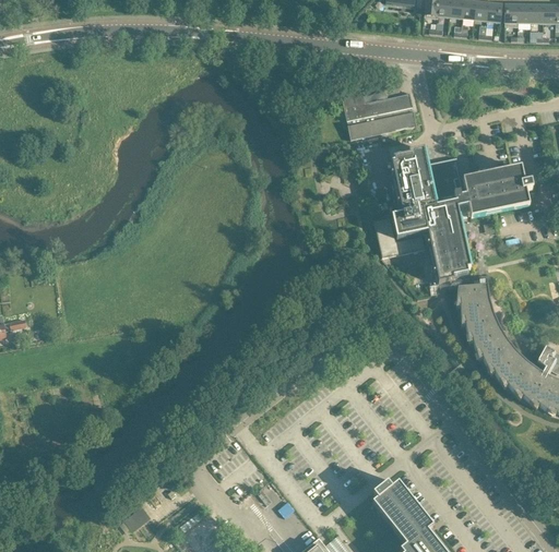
[(425,0),(424,13),(438,15),(438,12),(437,12),(438,0),(425,0)]
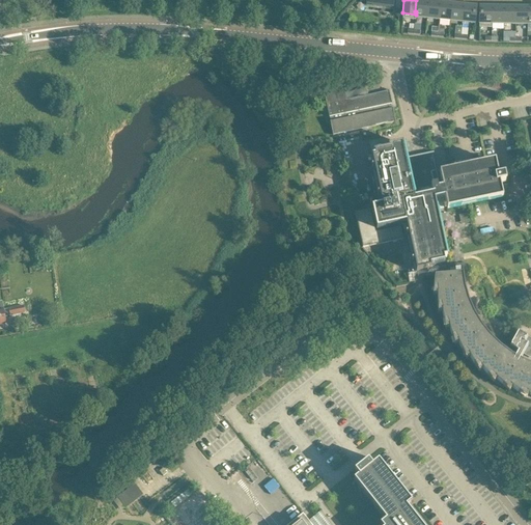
[(416,0),(415,11),(416,11),(427,12),(428,0),(416,0)]
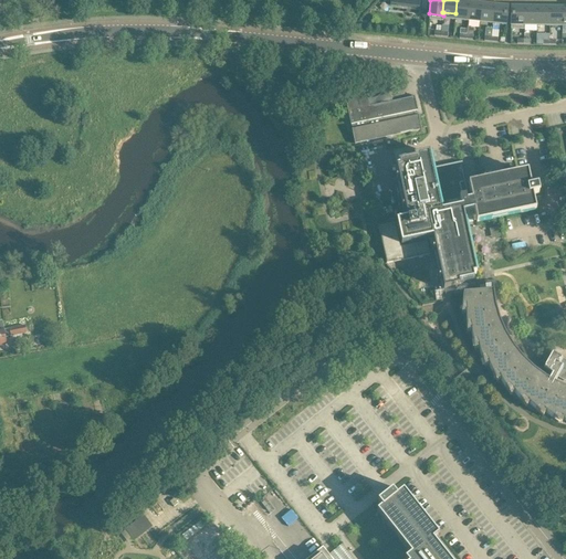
[(468,14),(470,0),(457,0),(456,13),(468,14)]
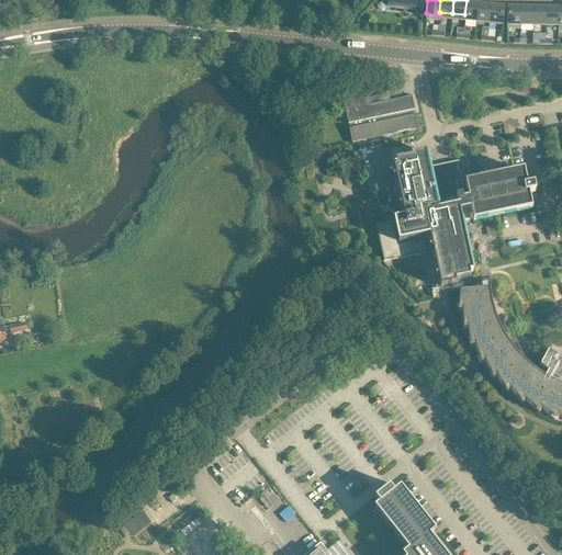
[(476,17),(479,0),(467,0),(464,14),(476,17)]
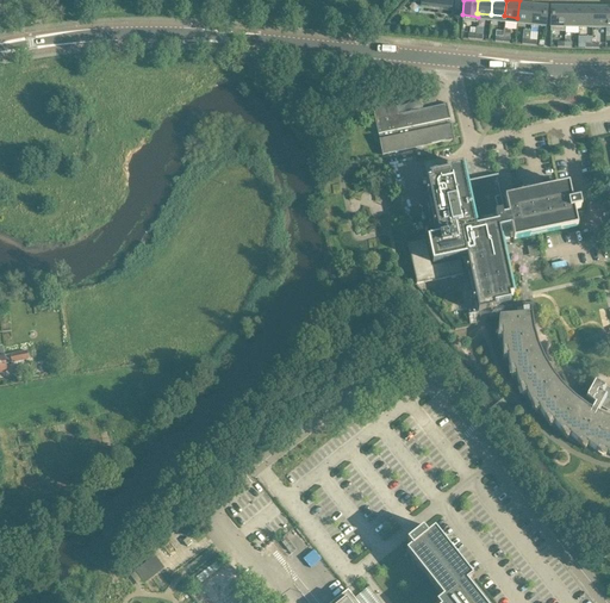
[(531,19),(533,0),(520,0),(517,18),(531,19)]
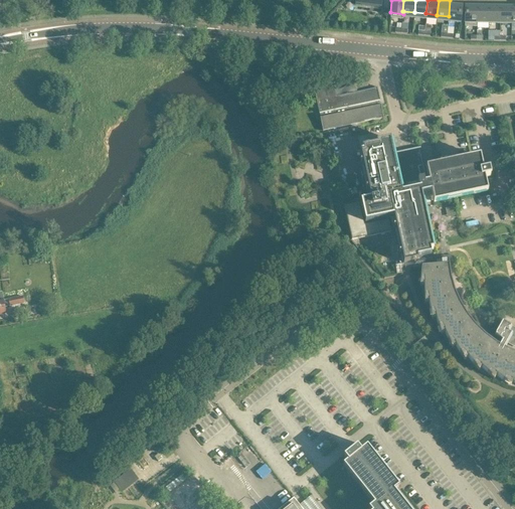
[(461,17),(462,1),(456,0),(450,0),(449,16),(461,17)]
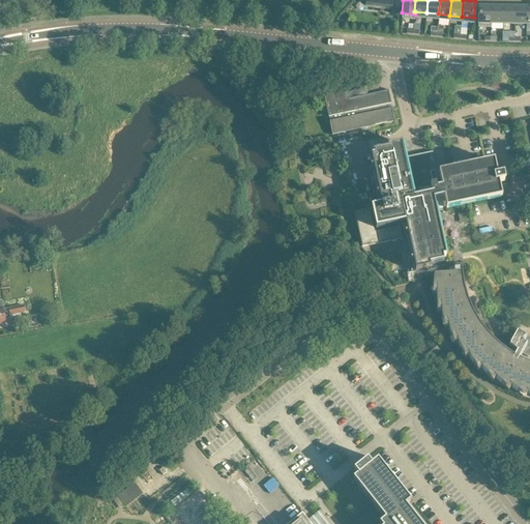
[(491,1),(478,1),(478,22),(492,22),(492,19),(491,19),(491,1)]
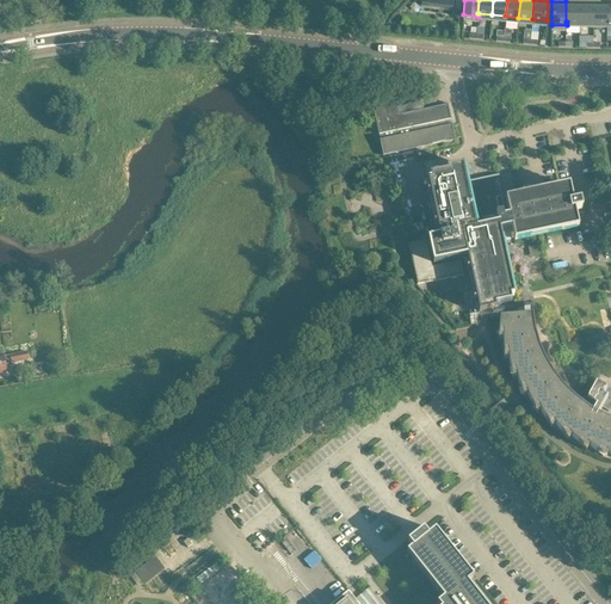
[(579,22),(580,1),(566,1),(566,22),(567,22),(579,22)]
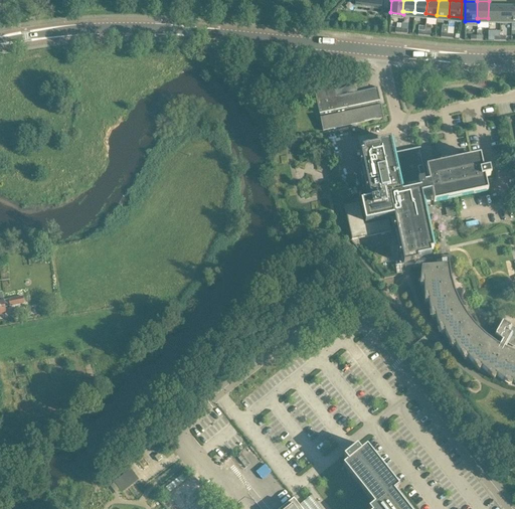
[(500,1),(489,1),(488,18),(500,18),(500,1)]
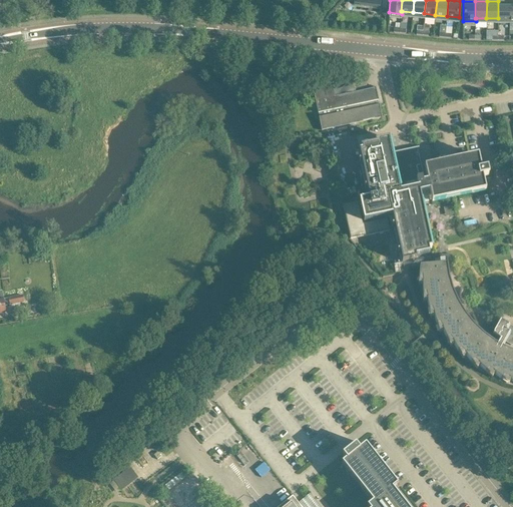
[(509,18),(509,2),(498,1),(498,18),(509,18)]
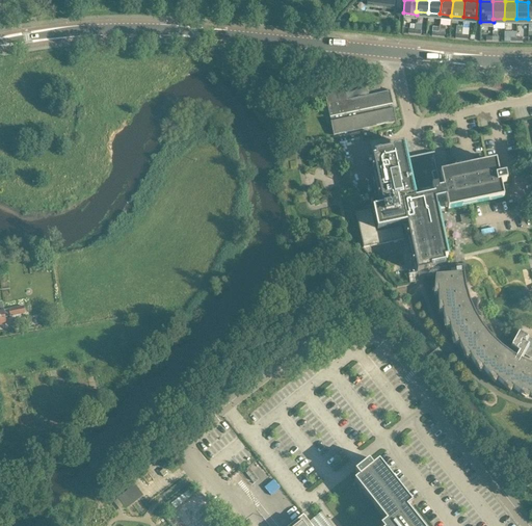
[(344,83),(324,87),(327,100),(334,129),(362,123),(376,120),(384,117),(396,115),(394,103),(393,99),(390,86),(370,90),(347,96),(344,83)]
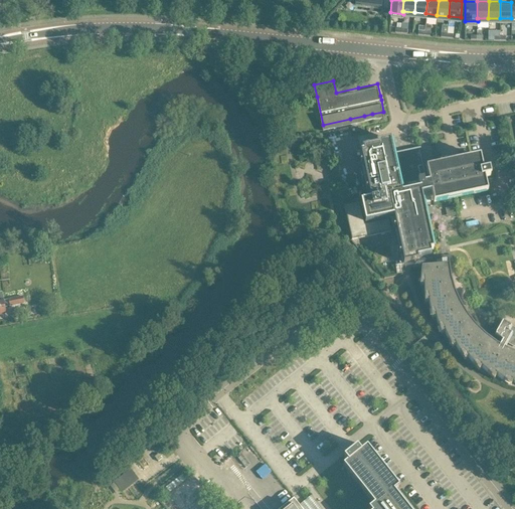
[(390,134),(372,138),(373,140),(363,143),(364,147),(361,148),(371,194),(356,197),(344,200),(352,234),(391,225),(389,215),(389,213),(394,212),(404,258),(417,255),(417,252),(432,249),(431,244),(434,243),(422,196),(433,193),(434,197),(488,186),(485,172),(490,171),(489,164),(483,165),(480,151),(426,162),(428,173),(425,173),(419,143),(405,146),(403,149),(394,151),(390,134)]
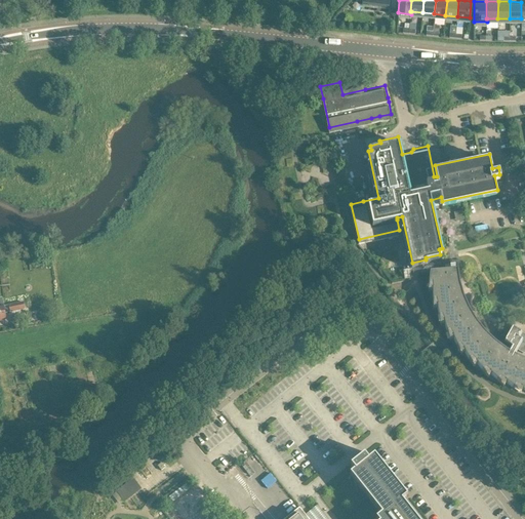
[(524,338),(524,331),(521,329),(521,328),(512,323),(503,337),(512,342),(509,347),(506,345),(494,336),(485,327),(476,316),(469,305),(463,291),(459,279),(457,265),(457,258),(457,254),(437,256),(437,255),(426,257),(426,260),(426,262),(452,260),(452,265),(430,267),(429,278),(432,278),(433,284),(433,295),(435,294),(437,302),(439,312),(441,311),(444,317),(447,327),(449,326),(453,332),(457,343),(459,341),(463,346),(470,355),(472,353),(476,358),(483,366),(485,364),(490,368),(498,376),(499,373),(506,376),(515,384),(516,381),(522,384),(524,385),(524,354),(518,352),(514,350),(517,345),(523,348),(523,347),(521,346),(524,338)]
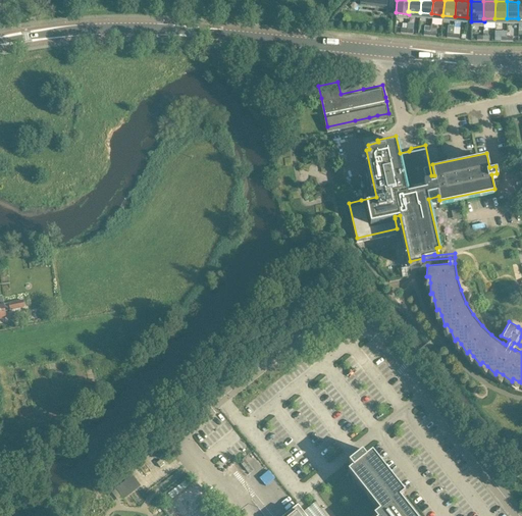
[(0,312),(6,312),(5,305),(24,301),(23,295),(3,299),(2,291),(0,291),(0,312)]
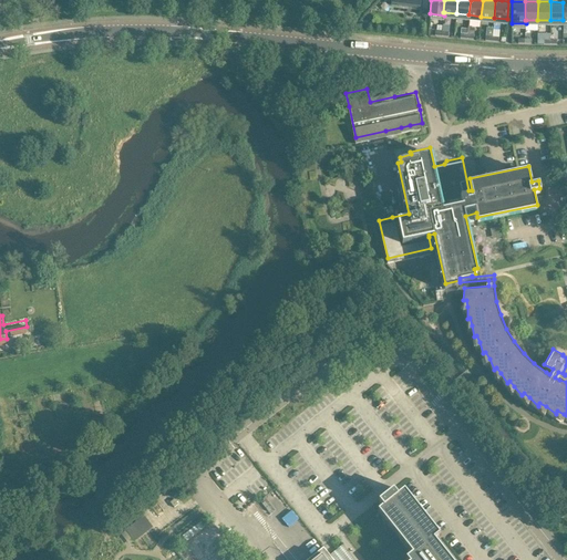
[(24,333),(16,335),(17,343),(26,341),(24,333)]
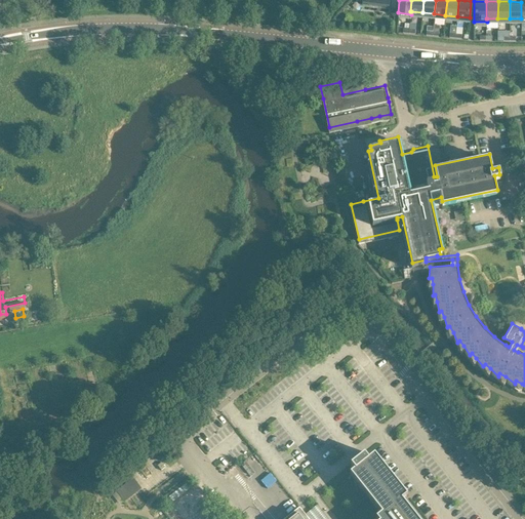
[(312,518),(305,510),(299,503),(279,518),(420,518),(402,495),(407,491),(374,450),(368,455),(364,450),(361,452),(357,455),(355,457),(354,458),(351,461),(354,466),(350,469),(381,509),(375,513),(379,518),(377,518),(312,518)]
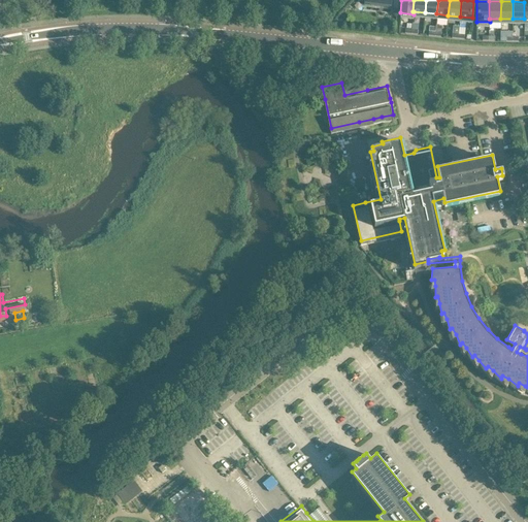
[(126,498),(141,484),(132,474),(116,489),(126,498)]
